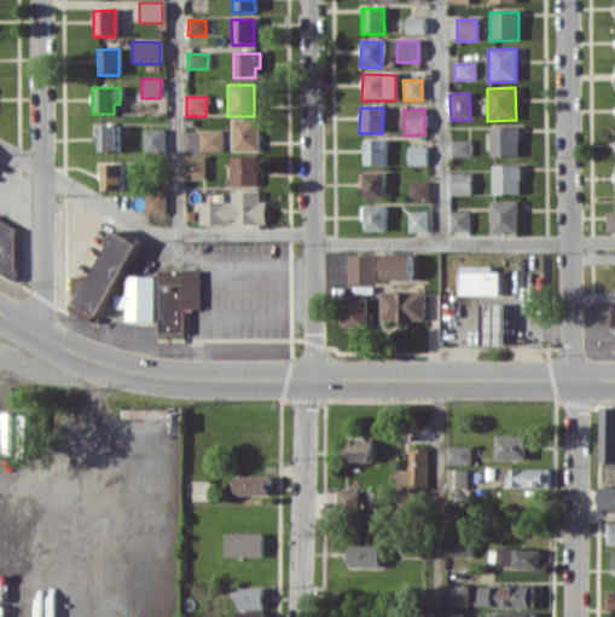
[(257,153),(257,120),(230,120),(230,153),(257,153)]
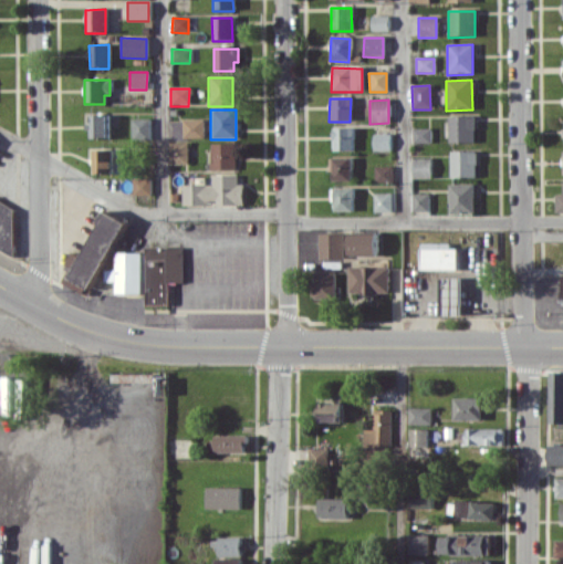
[(107,141),(107,115),(86,116),(87,141),(107,141)]
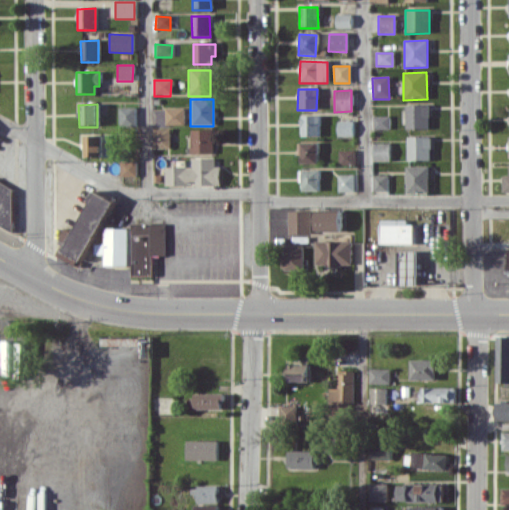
[(405,130),(428,130),(428,106),(404,106),(405,130)]
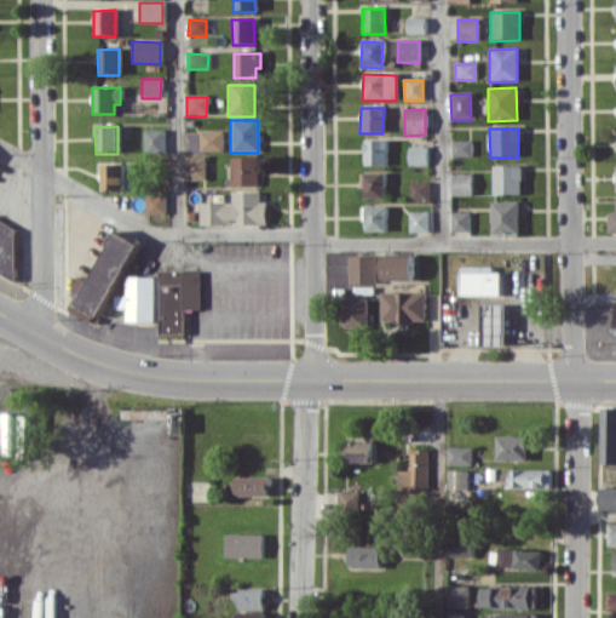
[(143,154),(162,154),(162,131),(143,131),(143,154)]
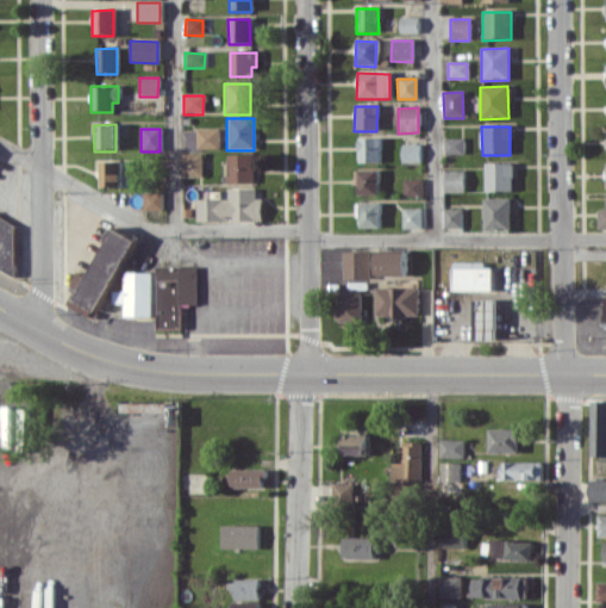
[(218,150),(218,130),(195,130),(195,150),(218,150)]
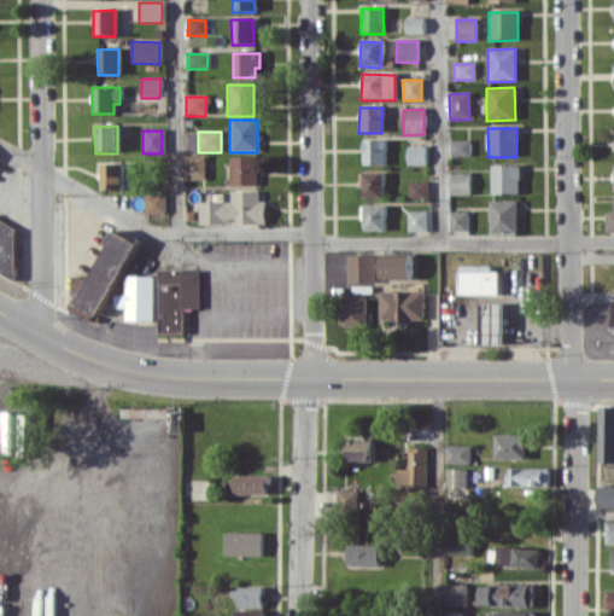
[(384,141),(362,141),(362,166),(384,167),(384,141)]
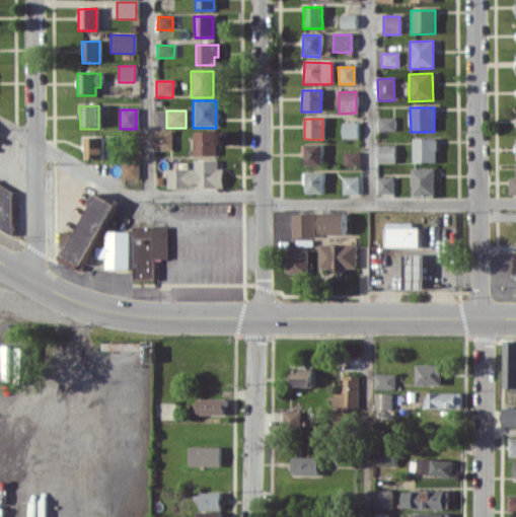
[(393,132),(393,119),(377,119),(377,133),(393,132)]
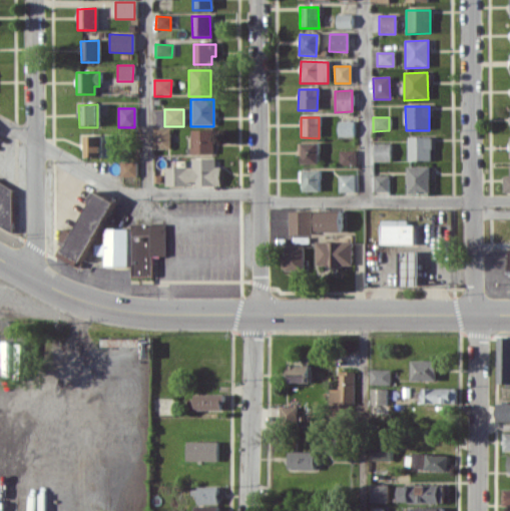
[(353,122),(336,122),(337,138),(353,137),(353,122)]
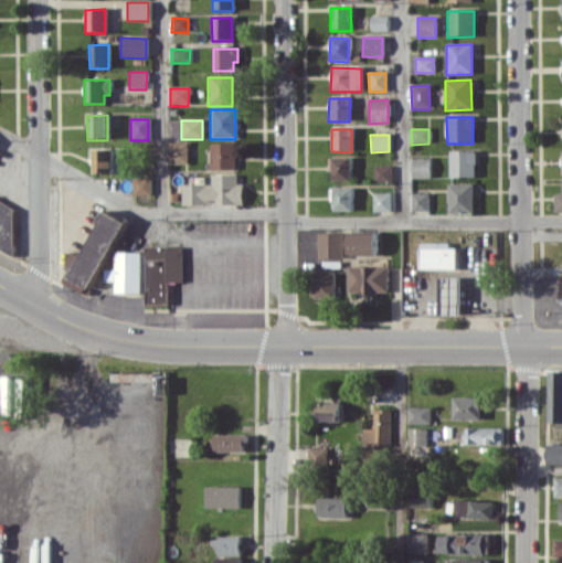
[(187,144),(167,144),(167,166),(186,166),(187,144)]
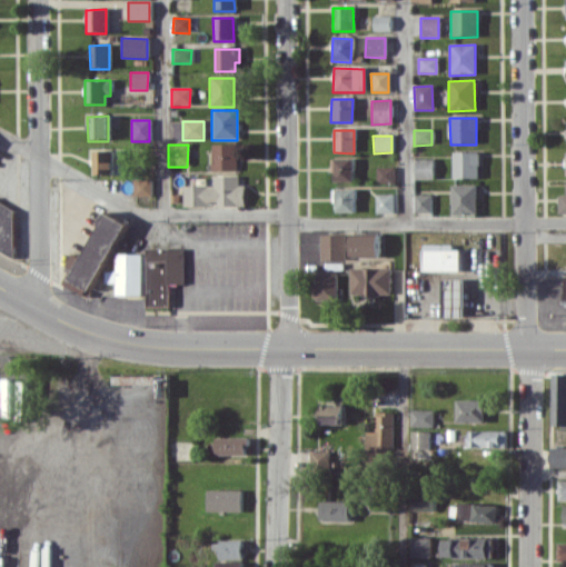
[(235,146),(210,146),(210,172),(236,171),(235,146)]
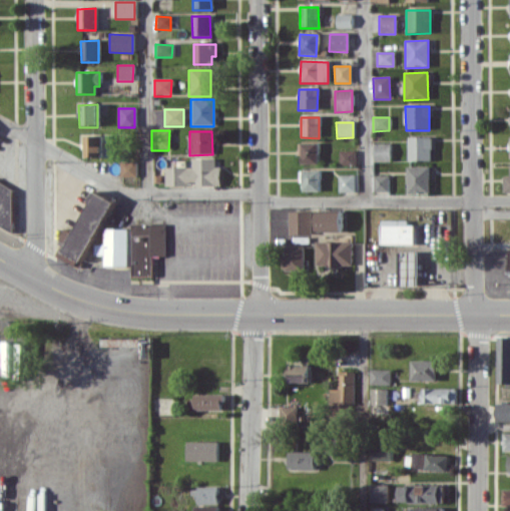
[(100,136),(82,136),(82,158),(100,158),(100,136)]
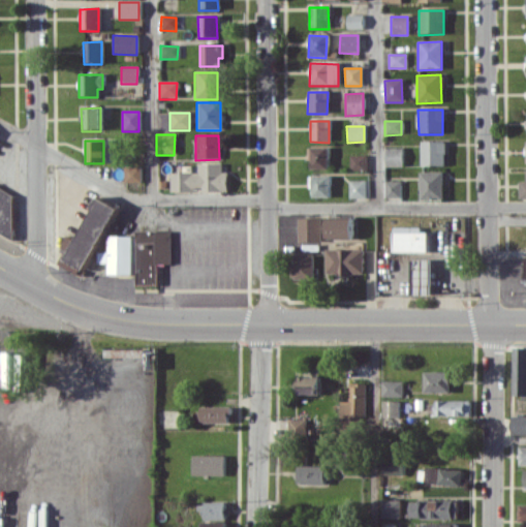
[(443,142),(420,143),(421,167),(444,166),(443,142)]
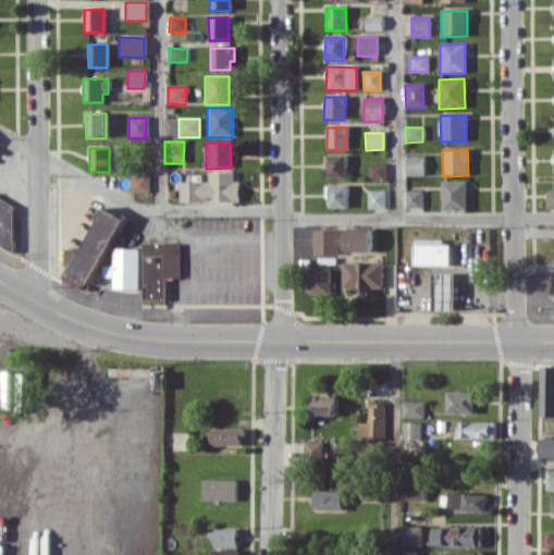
[(345,157),(323,157),(324,180),(345,179),(345,157)]
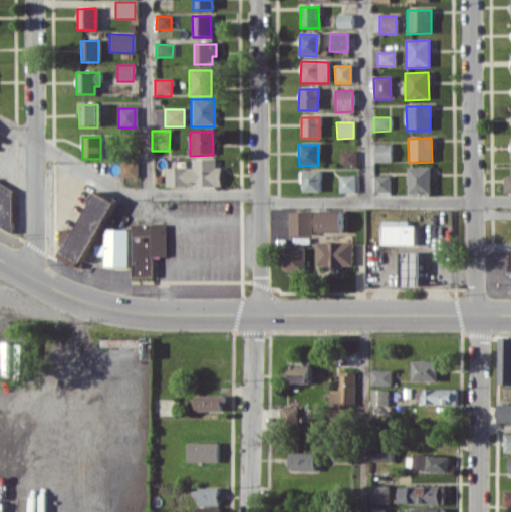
[(391,145),(371,145),(372,164),(391,163),(391,145)]
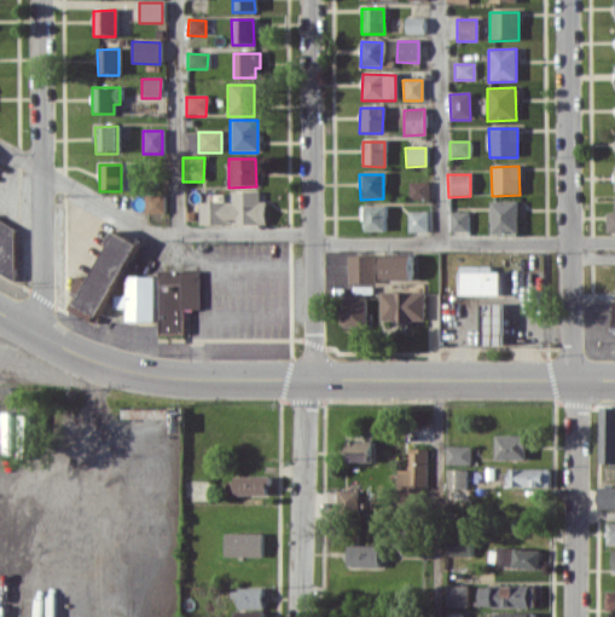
[(428,200),(428,184),(408,183),(407,200),(428,200)]
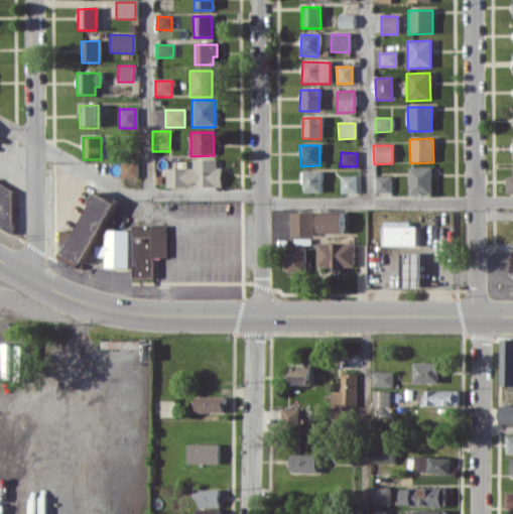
[(165,169),(165,187),(220,188),(221,169),(215,169),(215,161),(191,160),(191,170),(165,169)]
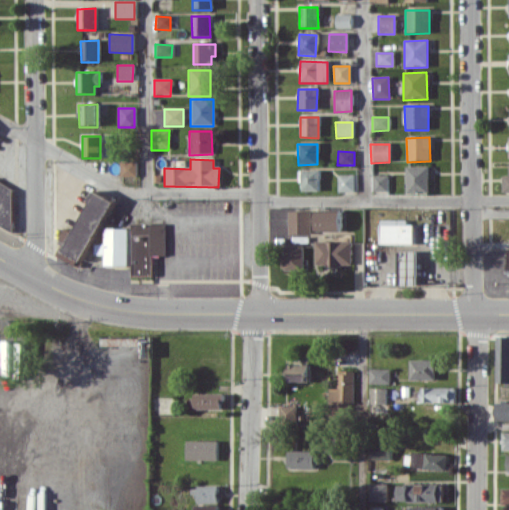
[(135,163),(119,163),(118,177),(134,178),(135,163)]
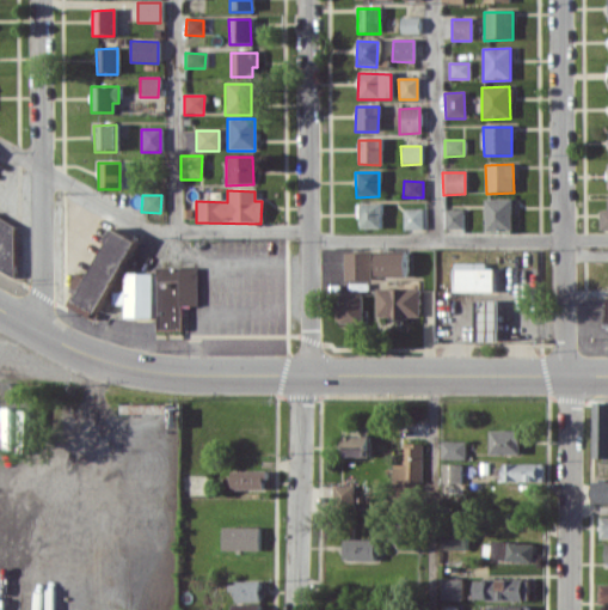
[(607,196),(606,197),(606,211),(597,212),(599,232),(607,231),(607,196)]
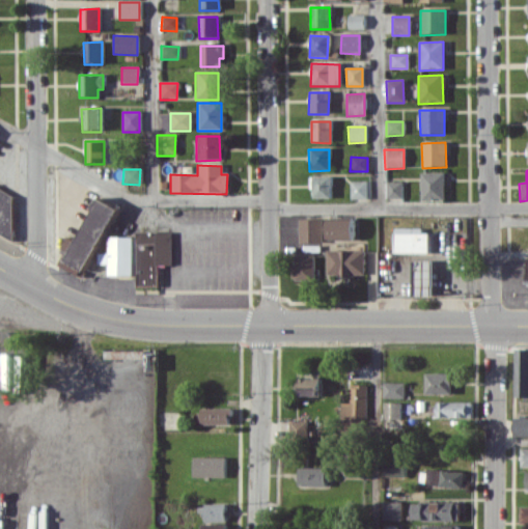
[(420,202),(444,201),(443,173),(419,173),(420,202)]
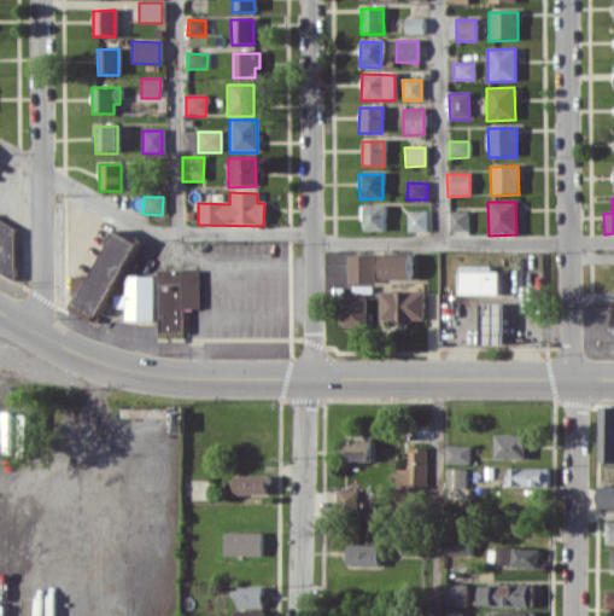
[(384,232),(384,207),(362,207),(362,232),(384,232)]
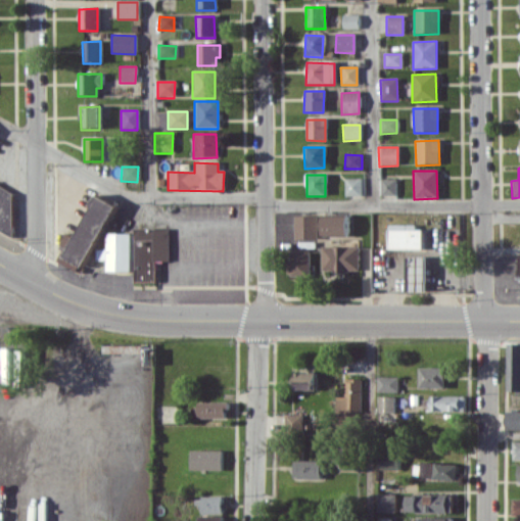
[(360,179),(343,180),(344,198),(361,197),(360,179)]
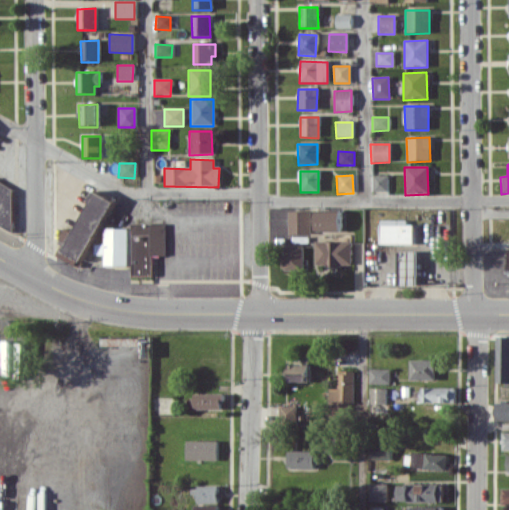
[(386,193),(387,176),(371,176),(371,192),(386,193)]
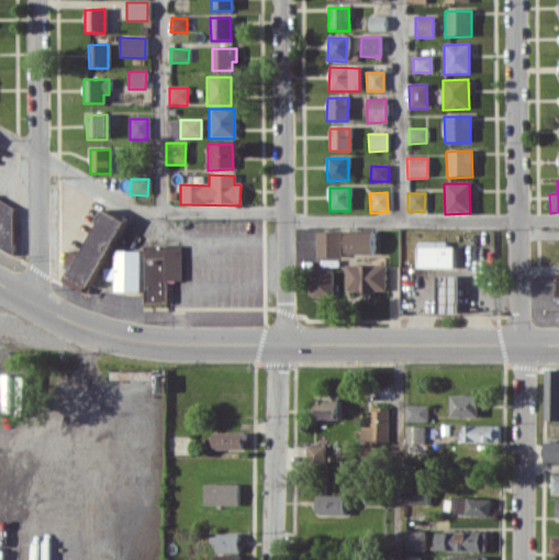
[(21,211),(0,201),(0,247),(4,249),(21,211)]
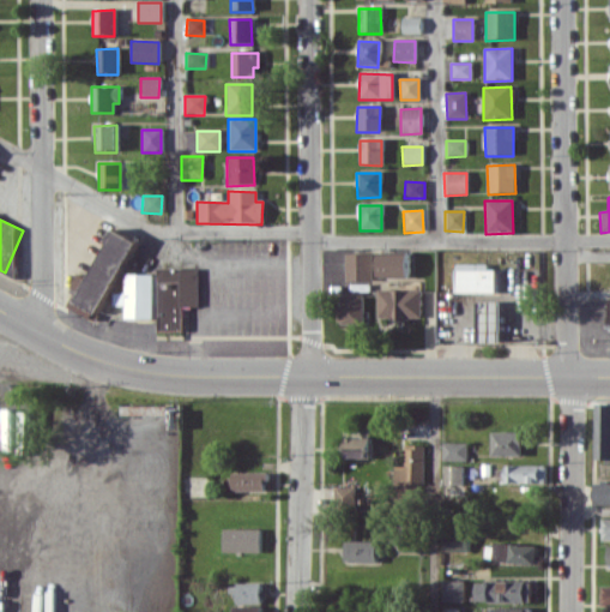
[(406,255),(376,256),(376,279),(408,277),(406,255)]
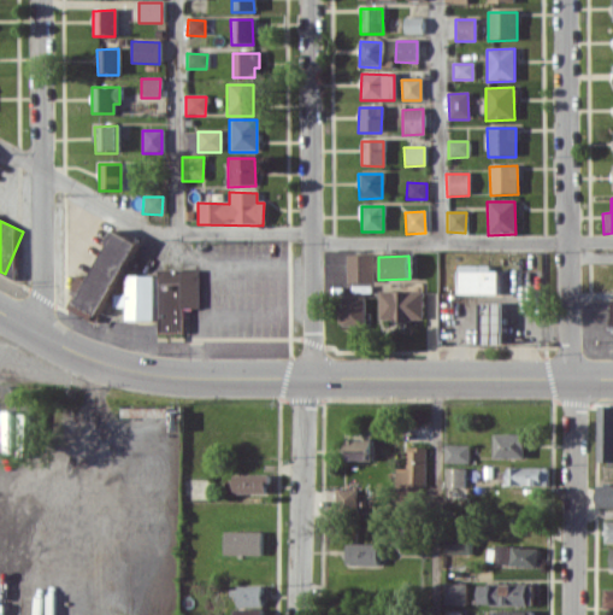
[(347,283),(373,283),(373,257),(347,257),(347,283)]
